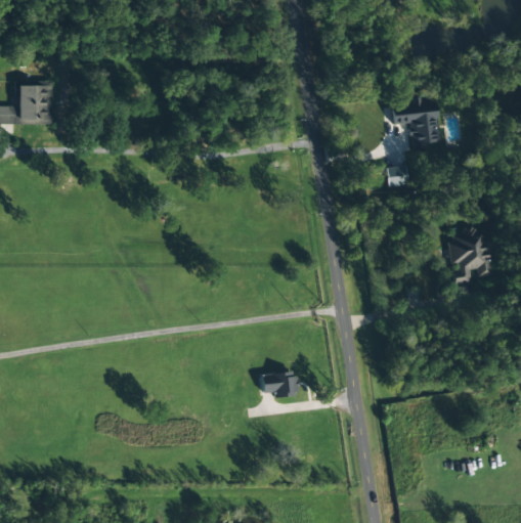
[(0,105),(0,124),(53,123),(52,82),(18,82),(18,105),(0,105)]
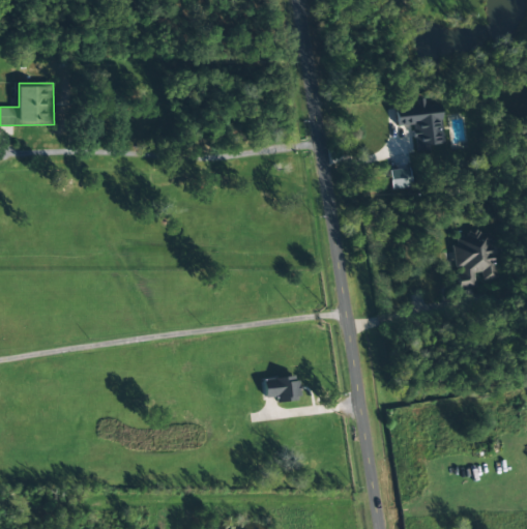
[(396,103),(398,125),(415,124),(417,150),(431,149),(431,144),(445,143),(441,98),(396,103)]
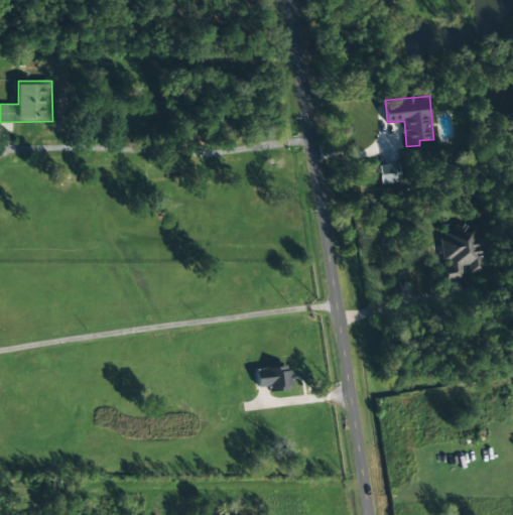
[(402,180),(399,162),(380,165),(383,183),(402,180)]
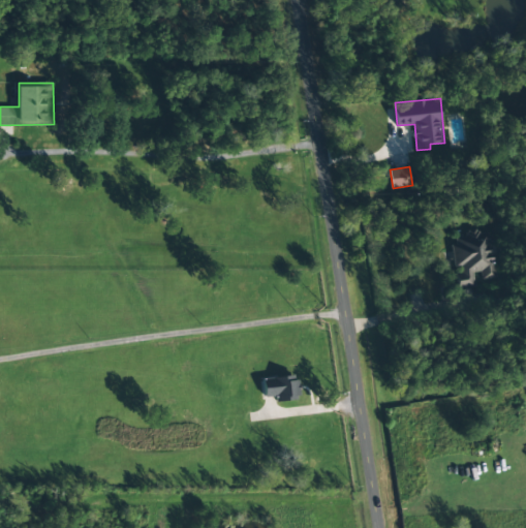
[(498,277),(492,229),(452,236),(459,288),(476,286),(475,272),(483,271),(484,279),(498,277)]
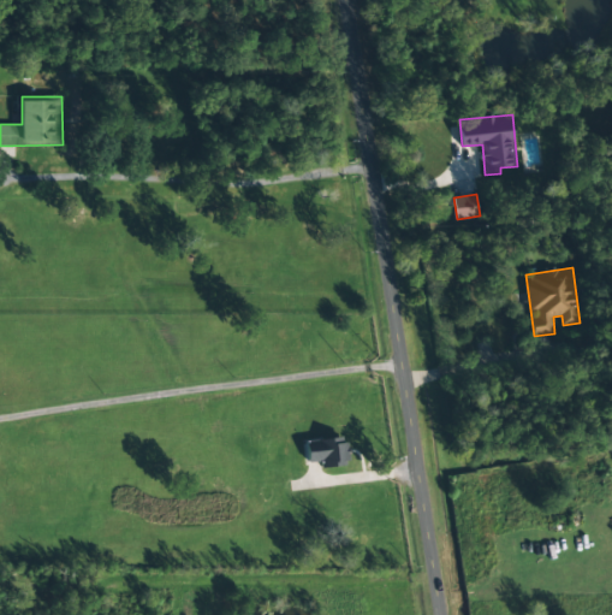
[(350,465),(346,436),(306,441),(309,462),(322,461),(324,467),(350,465)]
